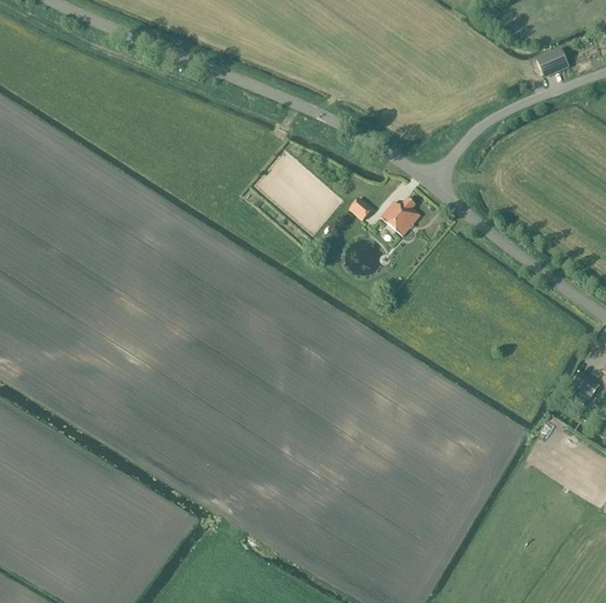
[(571,66),(561,46),(536,58),(544,77),(571,66)]
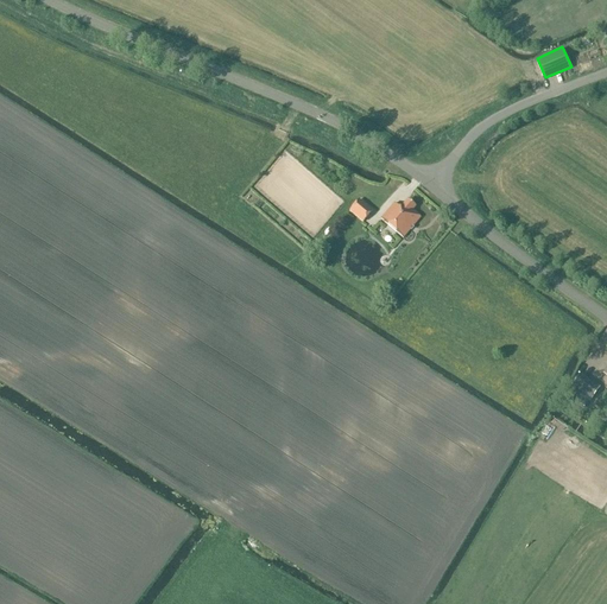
[(396,189),(400,194),(409,188),(405,182),(396,189)]
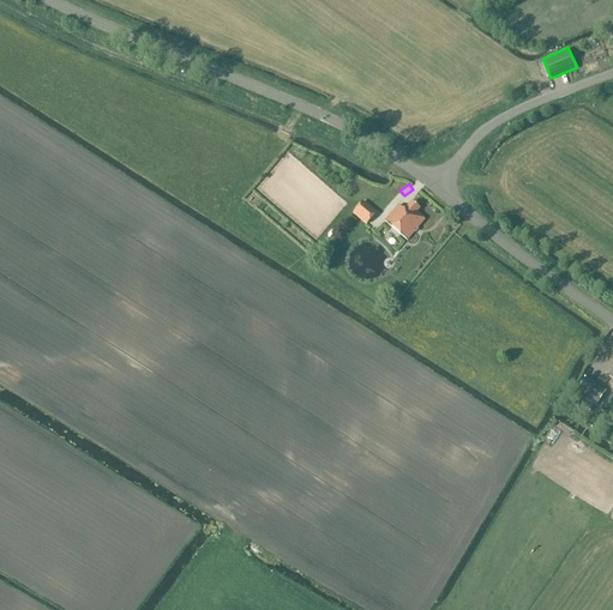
[(376,210),(362,199),(354,210),(367,221),(376,210)]
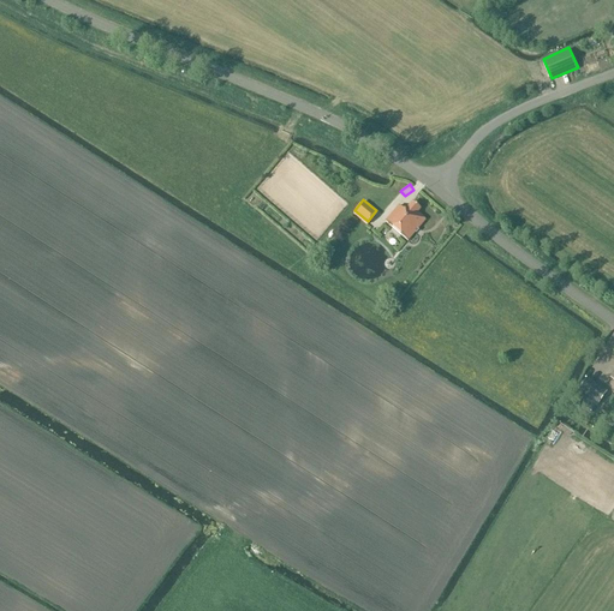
[(418,210),(421,207),(413,199),(406,209),(400,203),(387,219),(410,238),(427,217),(418,210)]
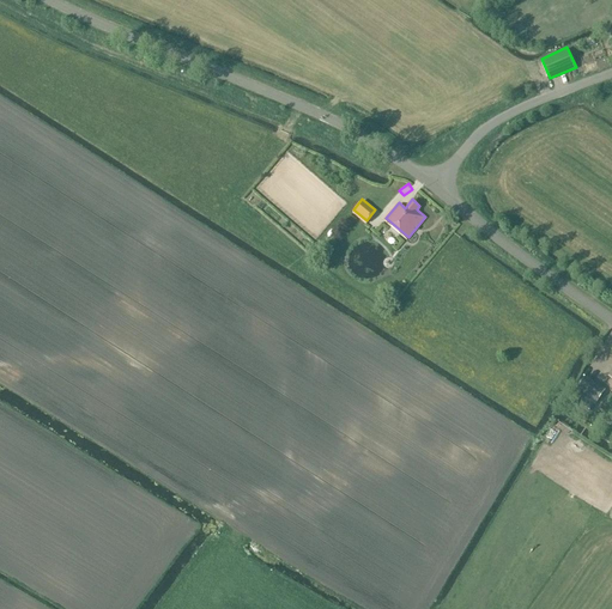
[(604,389),(585,376),(577,387),(597,400),(604,389)]
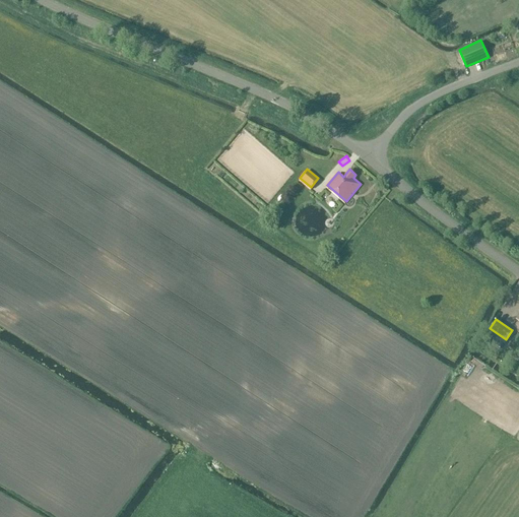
[(219,472),(225,463),(213,456),(208,465),(219,472)]
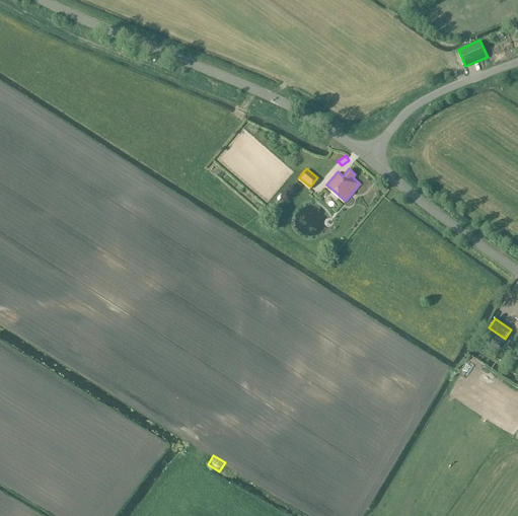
All buildings are outlined.
